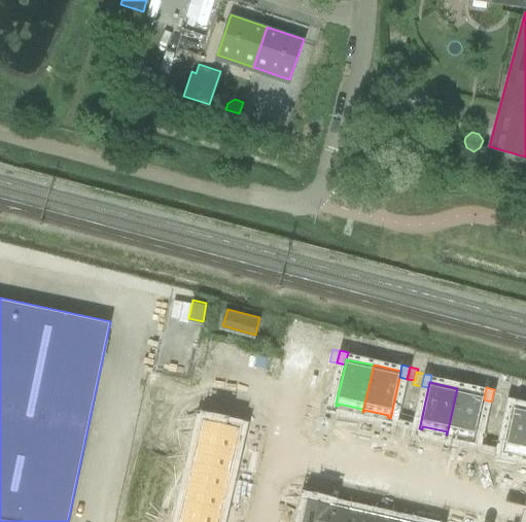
[(457,388),(447,435),(448,435),(448,432),(472,438),(471,441),(475,441),(475,439),(484,399),(485,394),(457,388)]
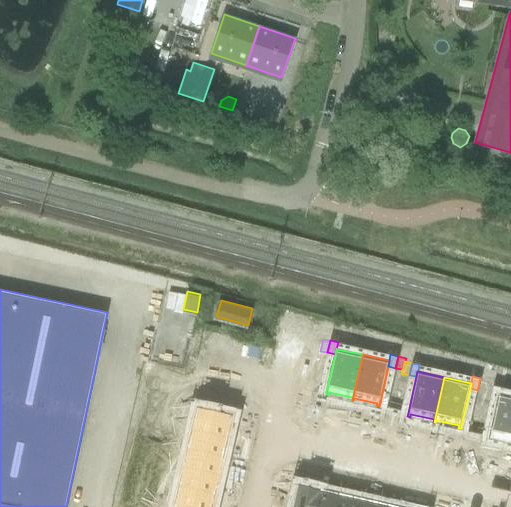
[(480,378),(477,390),(484,391),(486,383),(487,380),(480,378)]
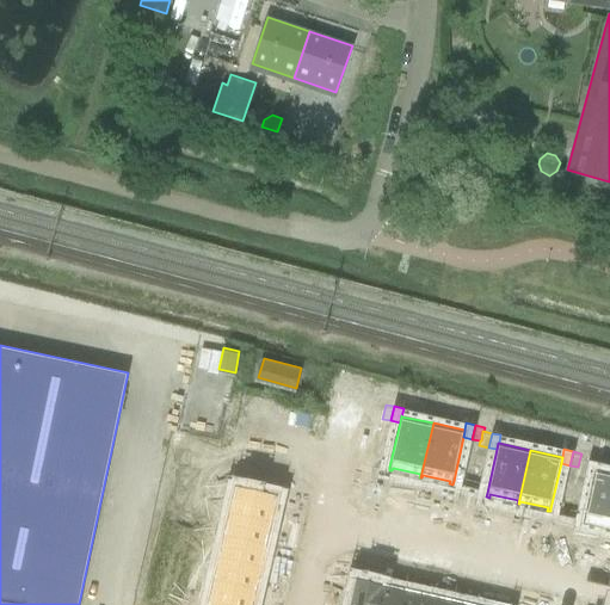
[(578,467),(577,471),(586,474),(590,460),(580,457),(578,467)]
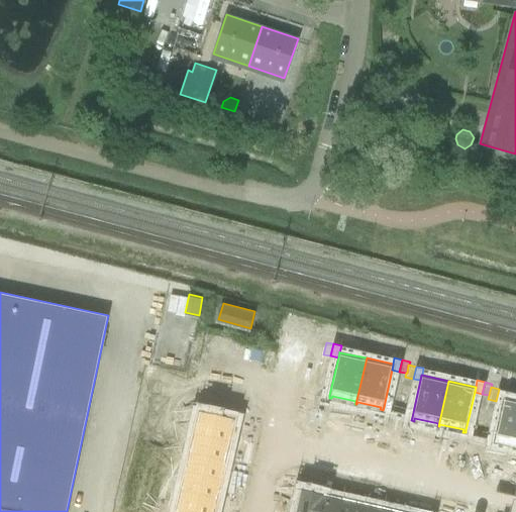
[(499,389),(496,401),(503,402),(504,397),(505,397),(506,391),(499,389)]
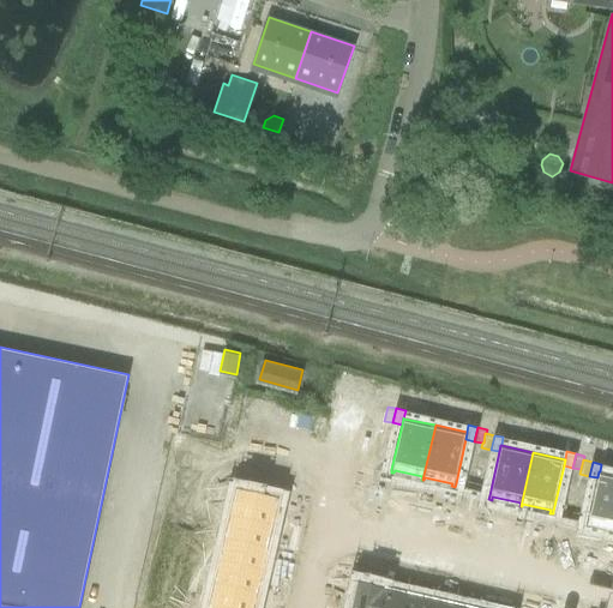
[(587,523),(587,525),(589,527),(590,523),(612,528),(612,474),(600,471),(599,471),(598,477),(587,523)]
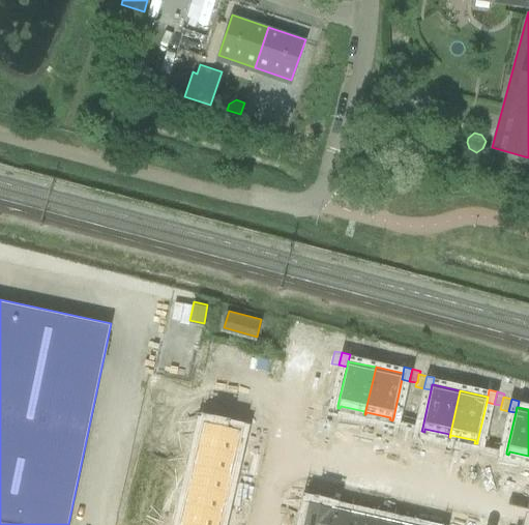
[(205,420),(200,443),(236,451),(241,429),(205,420)]
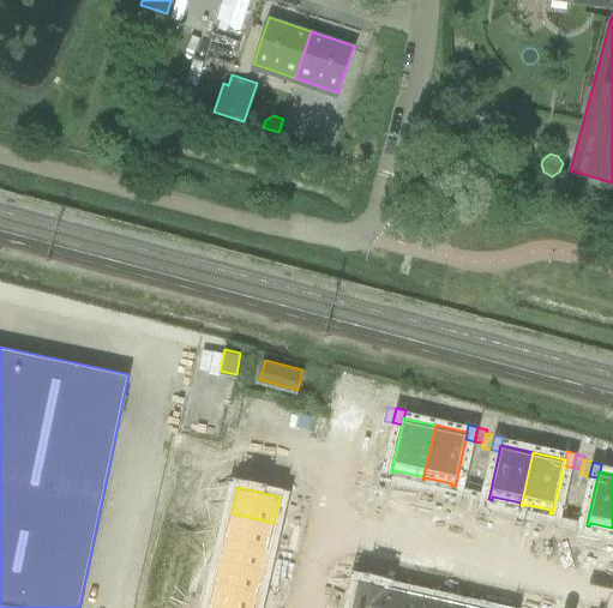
[(194,491),(192,505),(200,506),(204,493),(194,491)]
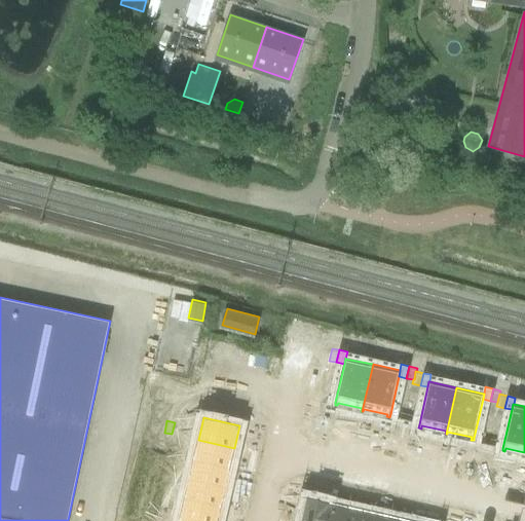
[(164,433),(161,444),(170,446),(172,434),(164,433)]
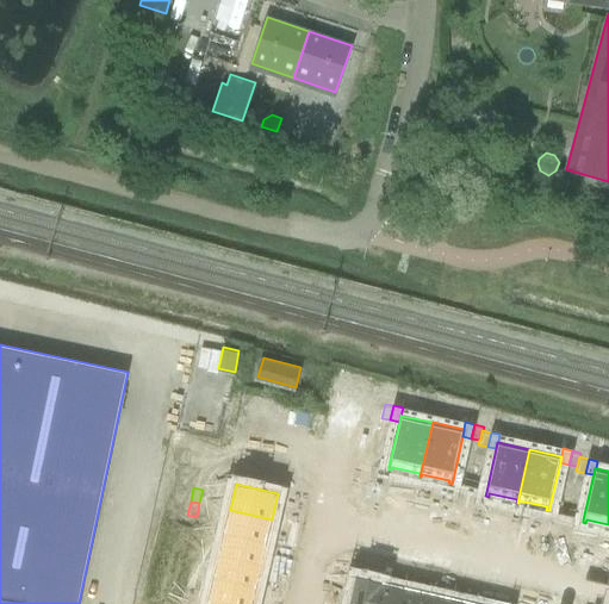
[(230,510),(225,533),(267,541),(272,520),(230,510)]
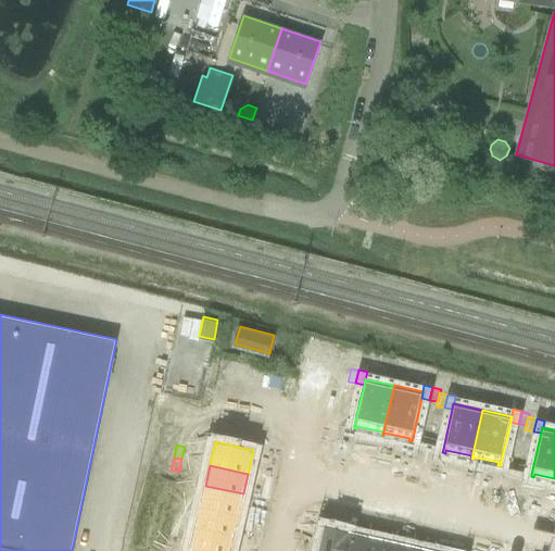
[(167,485),(164,498),(173,500),(176,487),(167,485)]
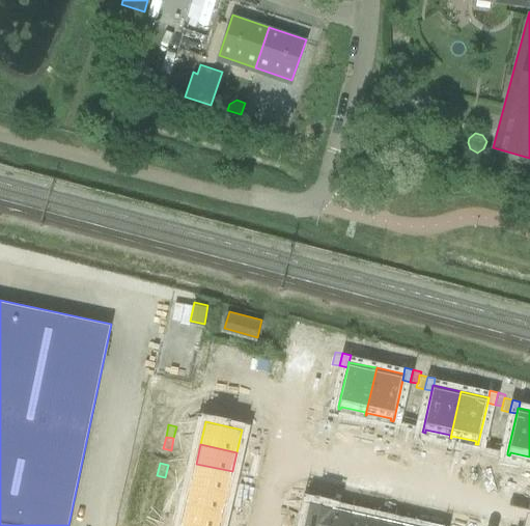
[(196,464),(191,482),(227,491),(232,471),(196,464)]
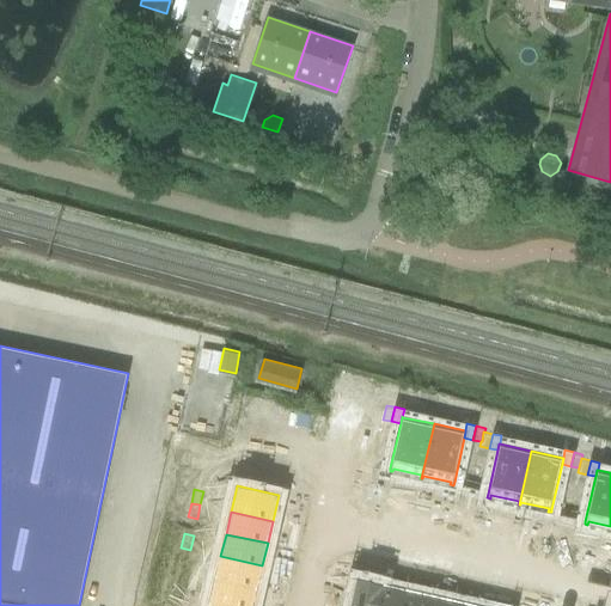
[(181,548),(177,562),(187,563),(190,550),(181,548)]
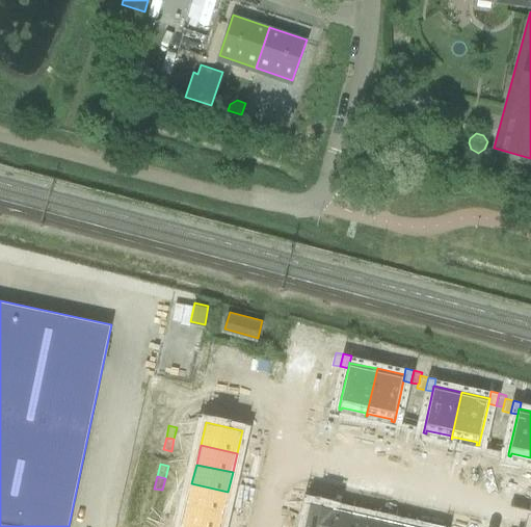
[(191,483),(187,503),(223,511),(228,492),(191,483)]
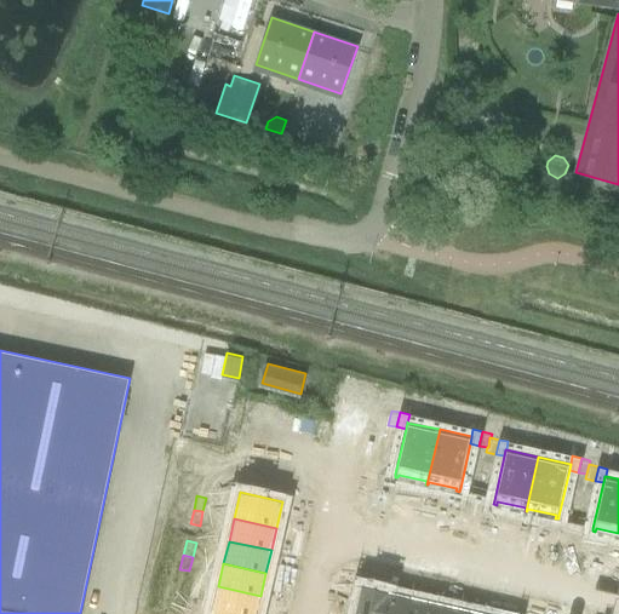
[(362,585),(355,613),(384,613),(389,591),(383,590),(378,589),(362,585)]
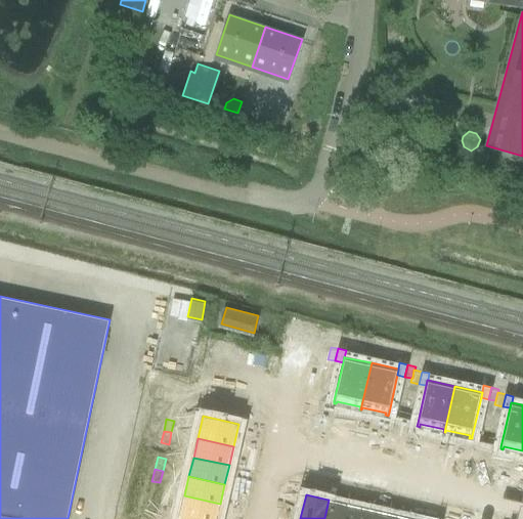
[(148,495),(146,507),(155,509),(157,496),(148,495)]
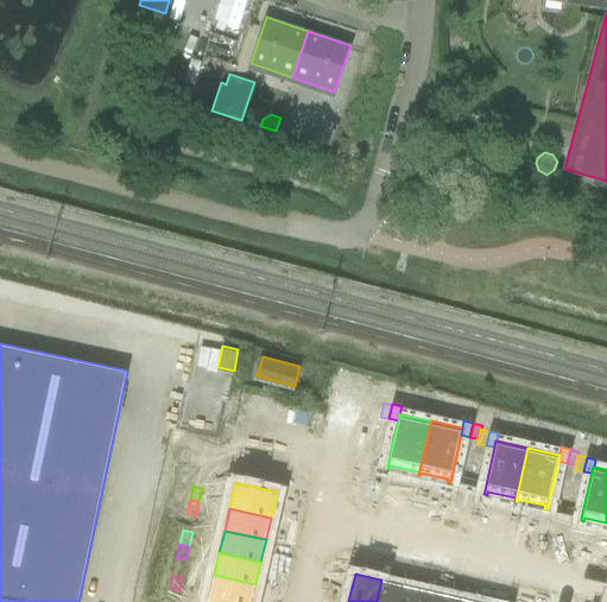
[(214,575),(209,597),(231,601),(251,601),(255,584),(214,575)]
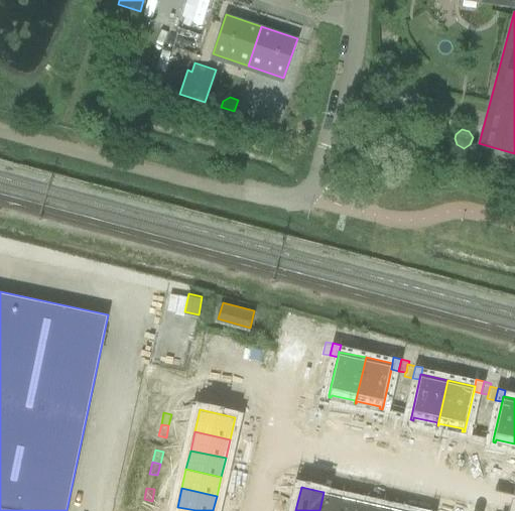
[(324,492),(319,510),(341,510),(344,497),(339,496),(326,493),(324,492)]
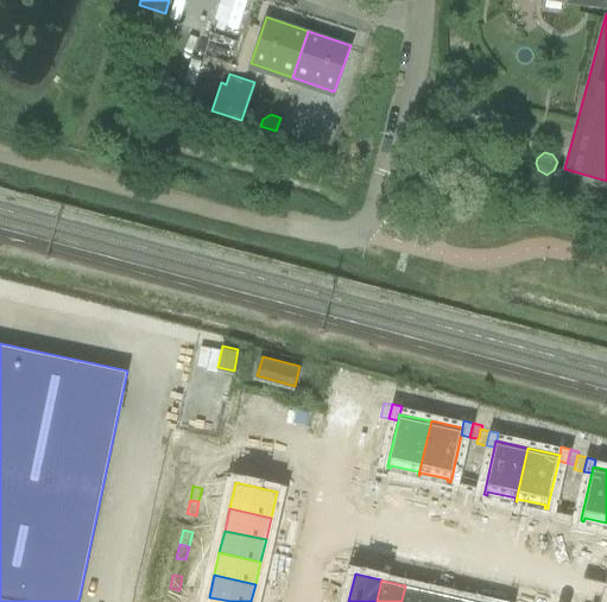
[(405,585),(402,601),(427,601),(429,590),(423,589),(408,585),(405,585)]
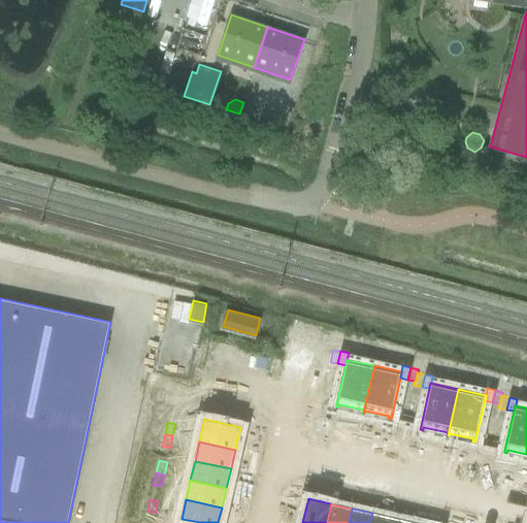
[(147,511),(143,522),(153,522),(156,513),(147,511)]
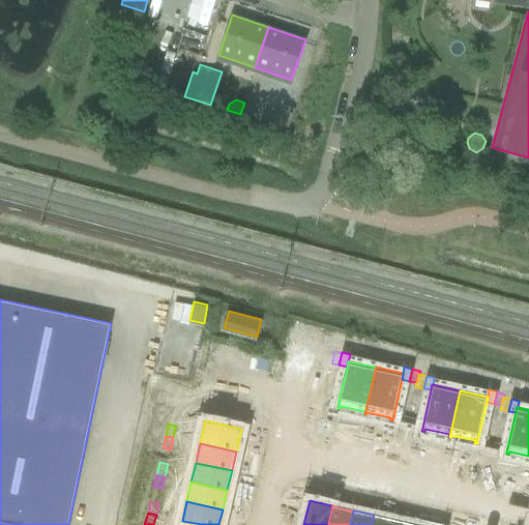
[(374,515),(372,524),(393,524),(394,520),(393,520),(379,517),(374,515)]
